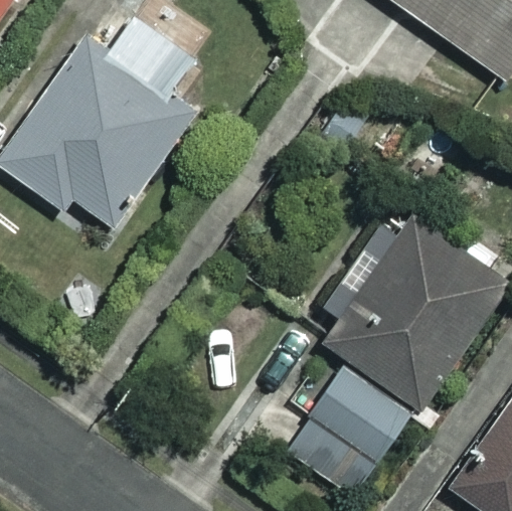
[(164,98),(201,45),(153,9),(146,19),(119,0),(112,0),(0,151),(0,164),(61,210),(70,197),(109,225),(189,117),(164,98)]
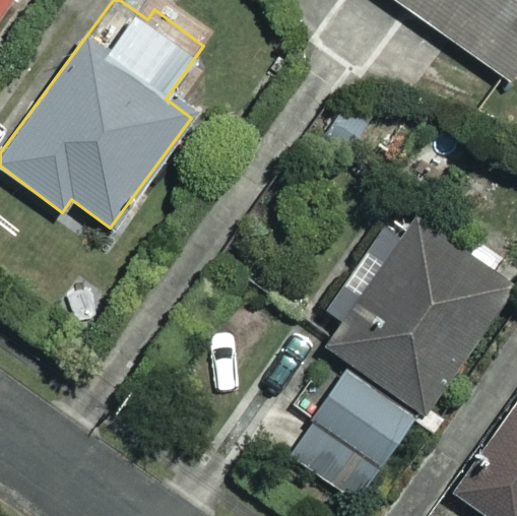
[(516,0),(393,0),(507,81),(516,67),(516,0)]
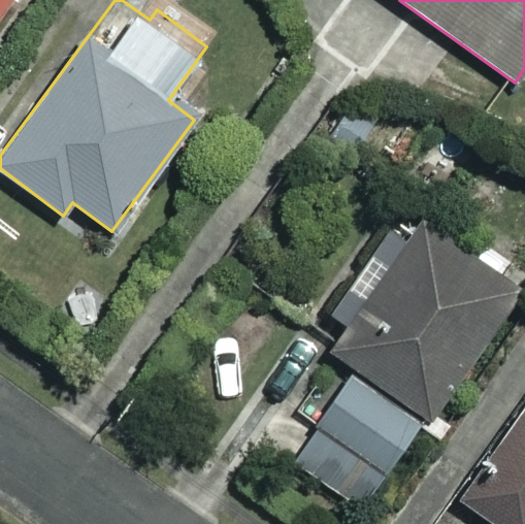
[(420,429),(438,443),(453,423),(434,410),(520,291),(422,221),(331,345),(357,363),(287,459),(360,513),(420,429)]
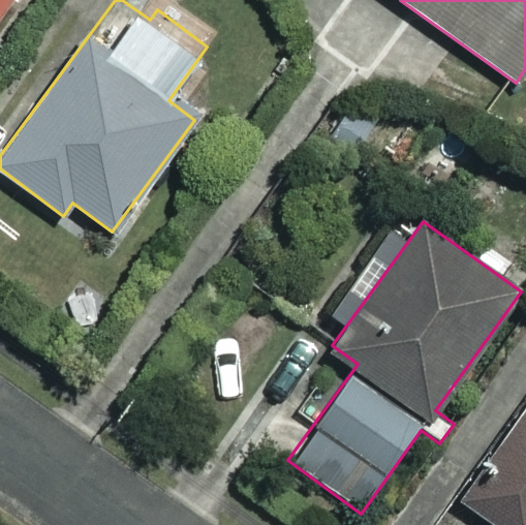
[(525,413),(464,504),(493,524),(525,524),(525,413)]
